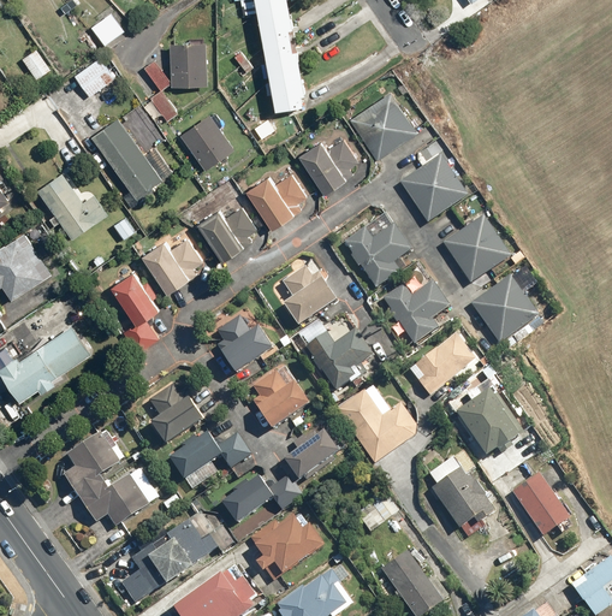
[(61,13),(78,4),(76,0),(65,0),(57,6),(61,13)]
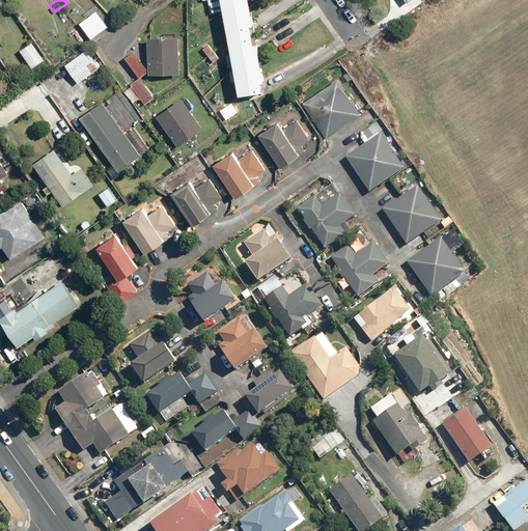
[(217,9),(222,8),(240,95),(266,89),(247,0),(220,0),(221,2),(216,3),(217,9)]
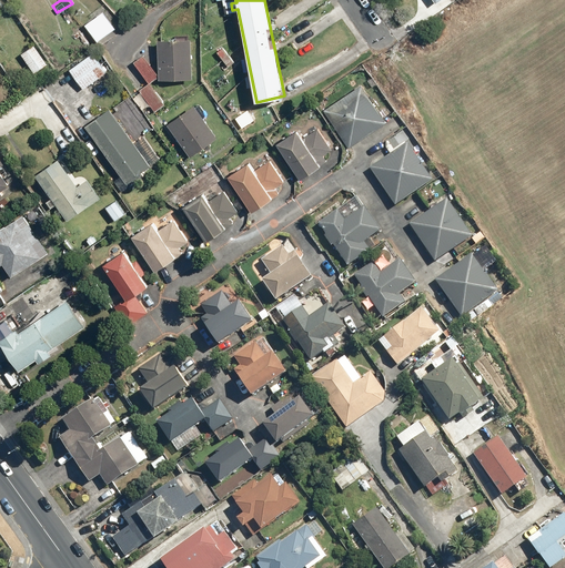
[(96,40),(114,27),(103,9),(83,22),(96,40)]
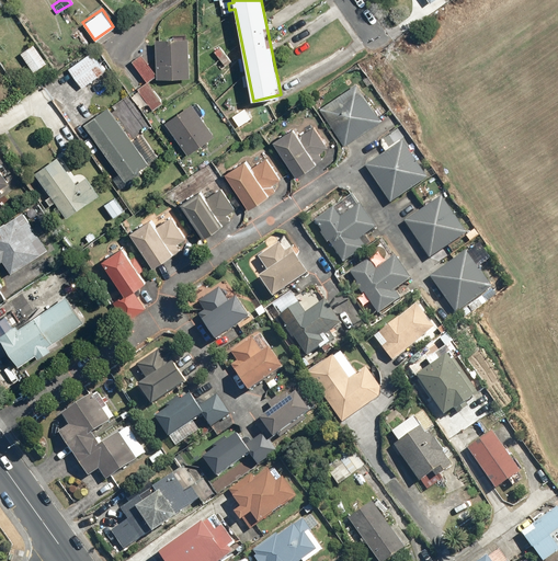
[(190,77),(190,36),(155,37),(155,76),(155,77),(190,77)]
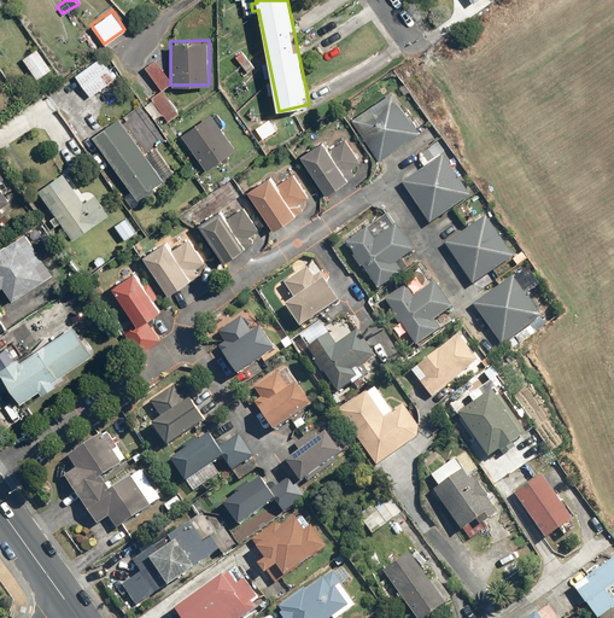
[(51,69),(36,47),(21,58),(34,80),(51,69)]
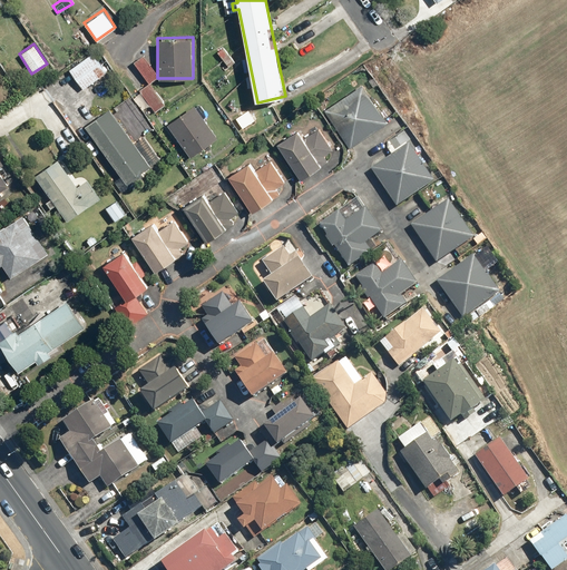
[(224,45),(215,52),(226,66),(235,59),(224,45)]
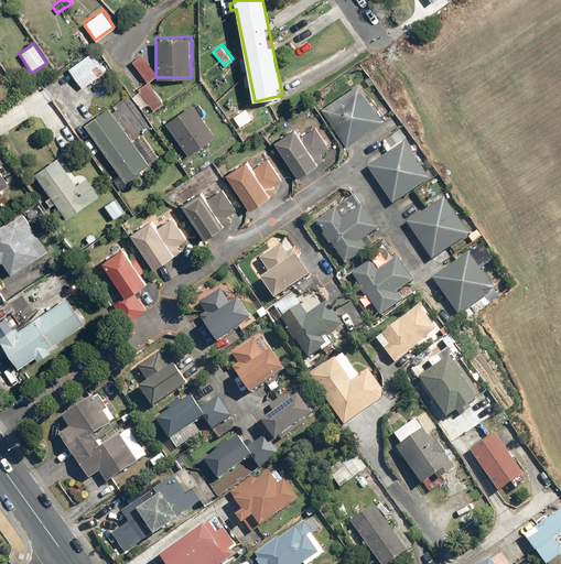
[(81,88),(104,71),(89,51),(65,68),(81,88)]
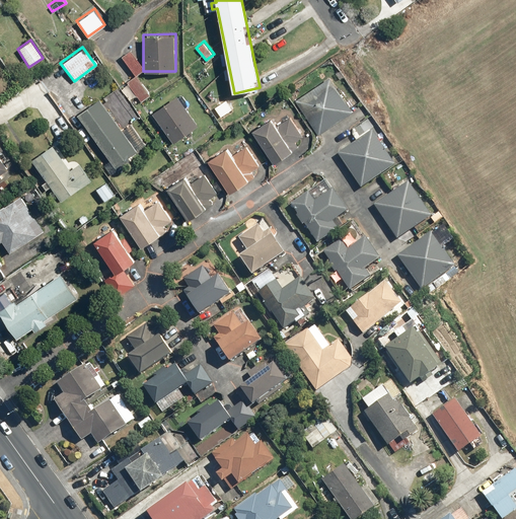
[(143,66),(129,49),(114,61),(123,73),(128,69),(132,74),(143,66)]
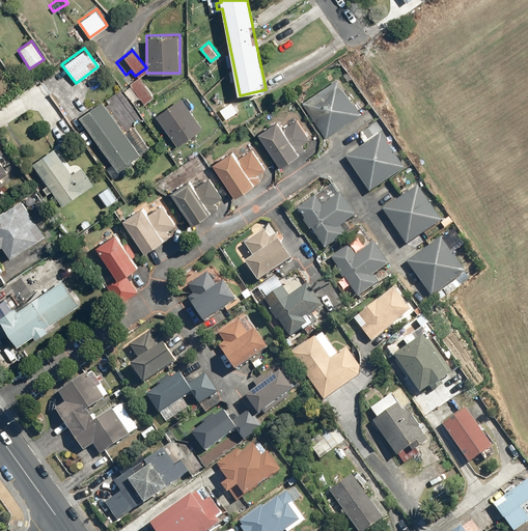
[(333,75),(299,100),(326,138),(361,113),(333,75)]
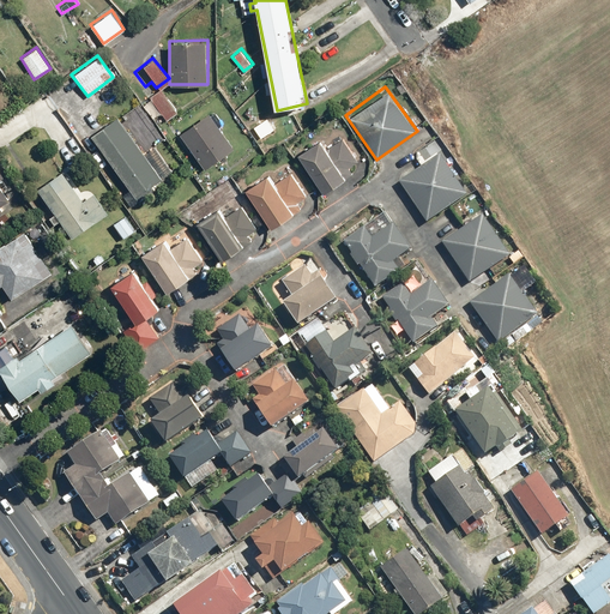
[(175,109),(157,89),(140,103),(158,125),(175,109)]
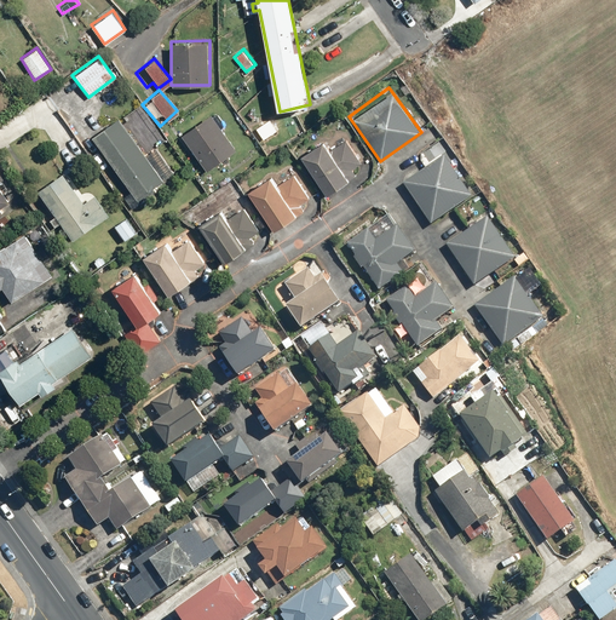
[(138,102),(91,136),(131,191),(124,196),(132,208),(142,202),(139,197),(174,172),(156,145),(165,139),(138,102)]
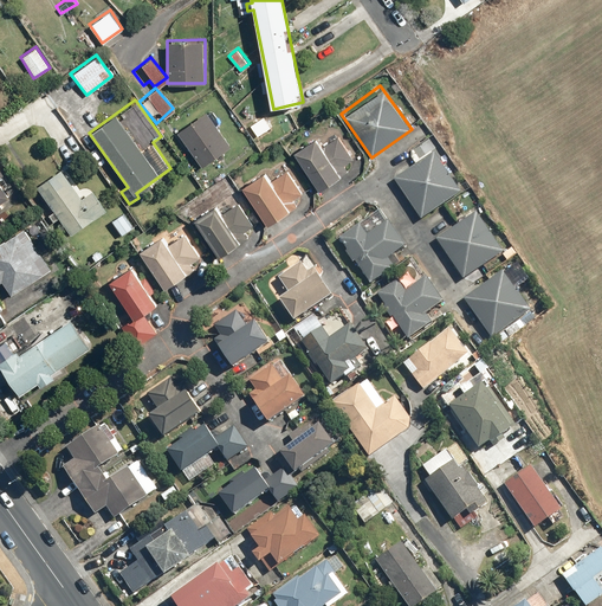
[(231,144),(206,110),(176,131),(202,166),(231,144)]
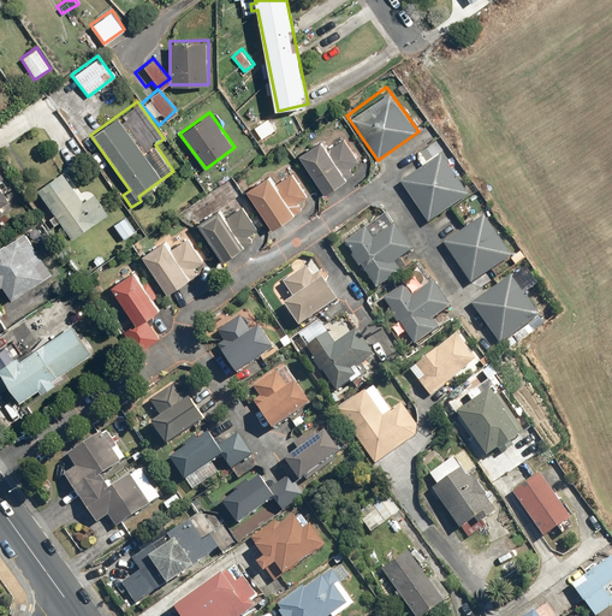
[(319,136),(298,153),(330,191),(352,172),(349,167),(360,158),(338,131),(325,142),(319,136)]
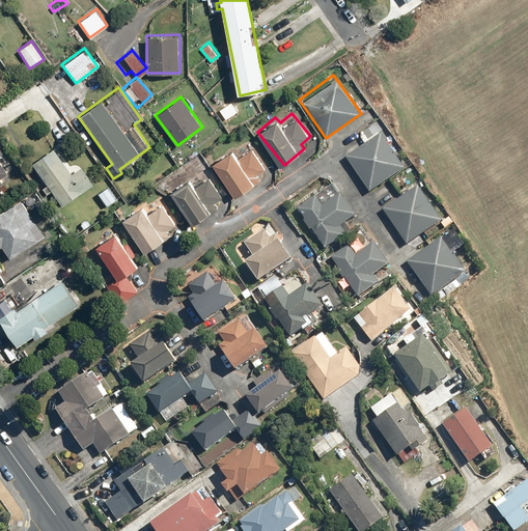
[(380,131),(343,156),(368,192),(405,168),(380,131)]
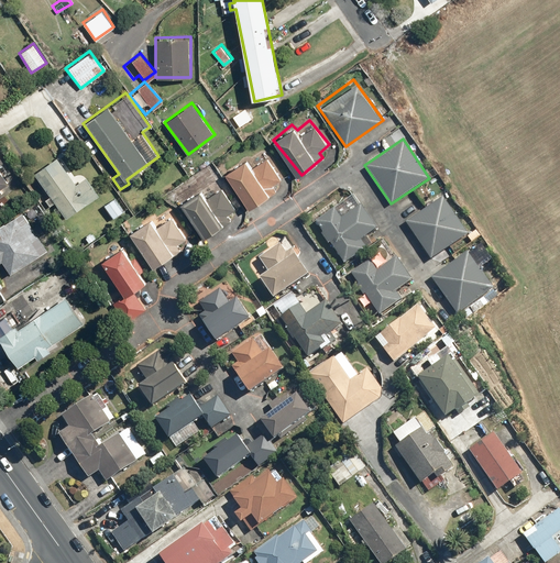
[(249,158),(228,173),(251,207),(276,190),(273,186),(282,180),(264,153),(251,162),(249,158)]
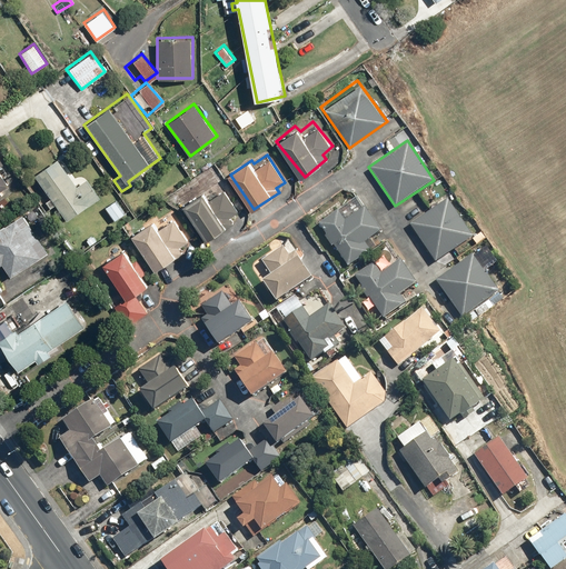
[(15,180),(0,158),(0,197),(7,192),(3,188),(15,180)]
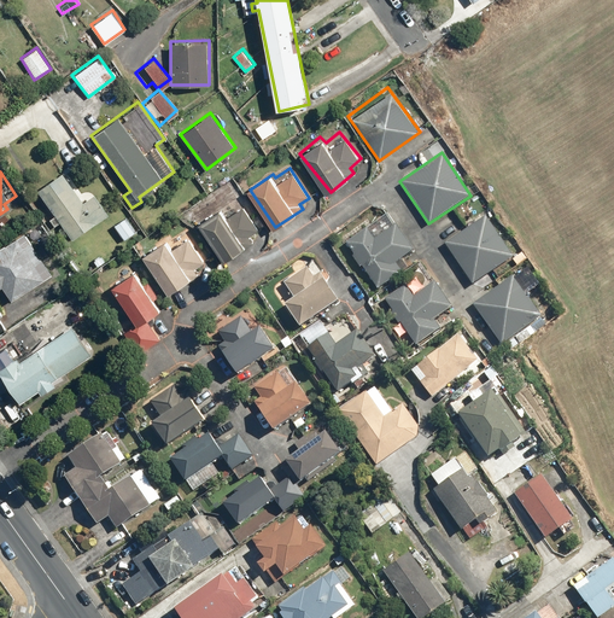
[(64,172),(39,190),(72,237),(107,211),(94,193),(85,199),(64,172)]
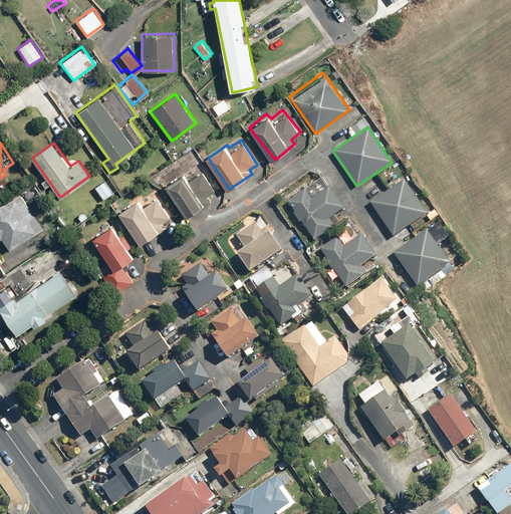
[(182,173),(165,186),(188,216),(210,201),(207,197),(213,192),(199,173),(188,181),(182,173)]
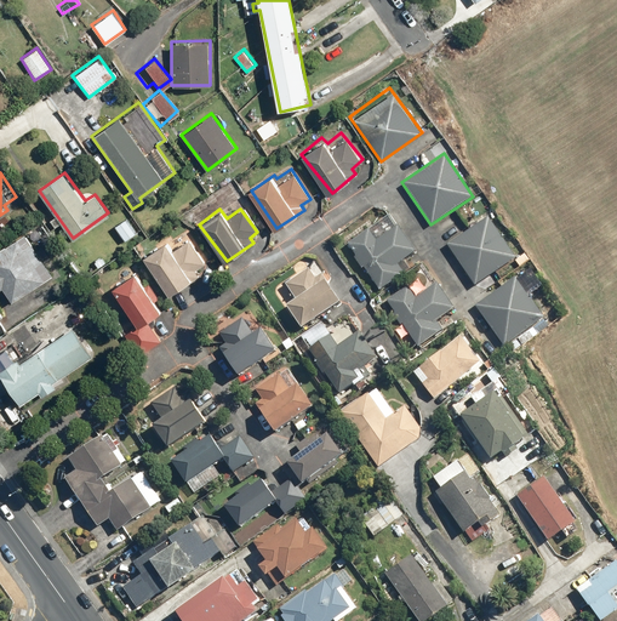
[(416,250),(390,214),(346,244),(377,290),(404,272),(398,262),(416,250)]
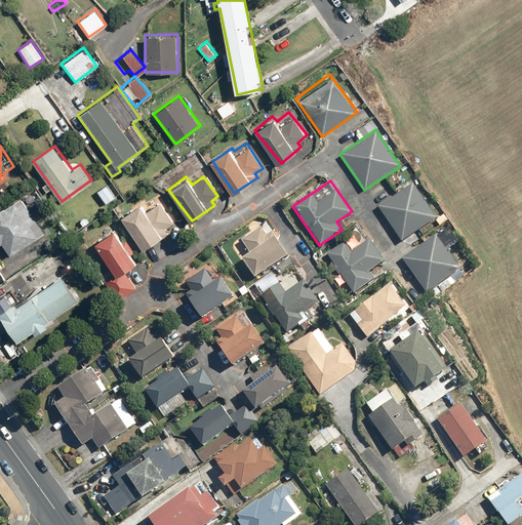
[(106,182),(95,190),(106,203),(116,196),(106,182)]
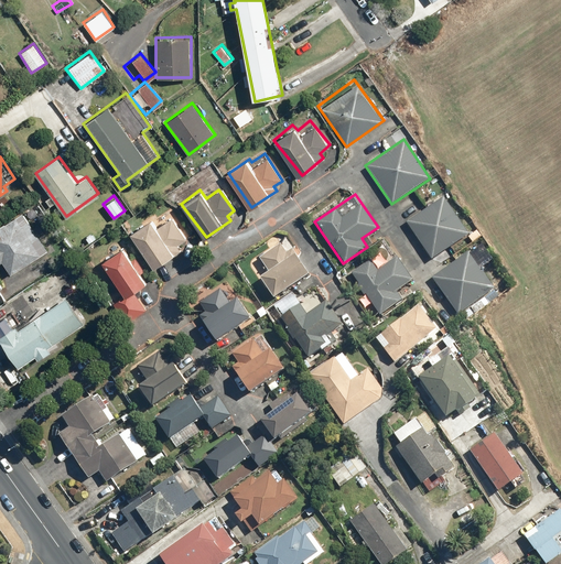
[(468,232),(442,196),(405,223),(431,260),(465,235),(471,242),(481,235),(475,228),(468,232)]
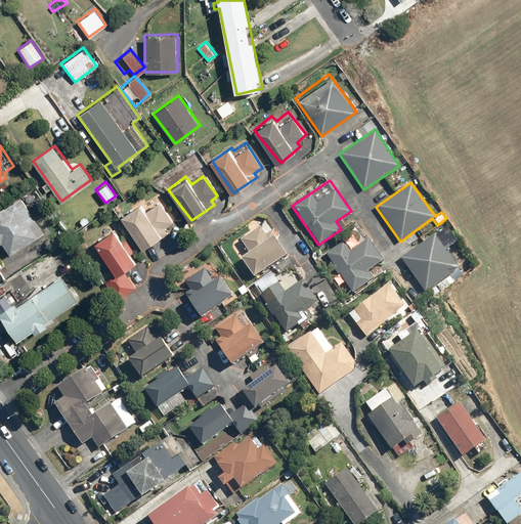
[(43,231),(20,195),(0,208),(0,244),(3,242),(10,252),(43,231)]
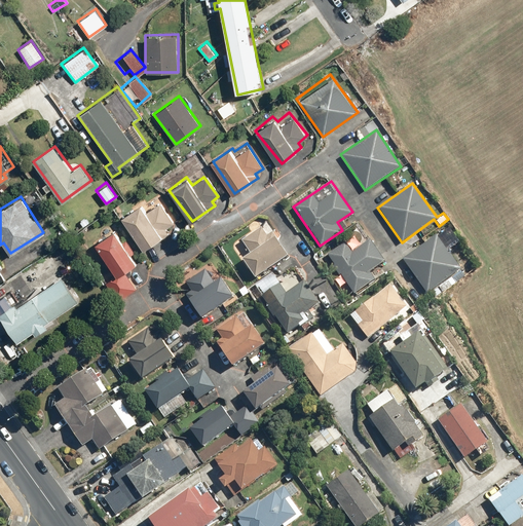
[(142,203),(122,217),(144,249),(169,232),(165,228),(175,222),(160,201),(146,211),(142,203)]
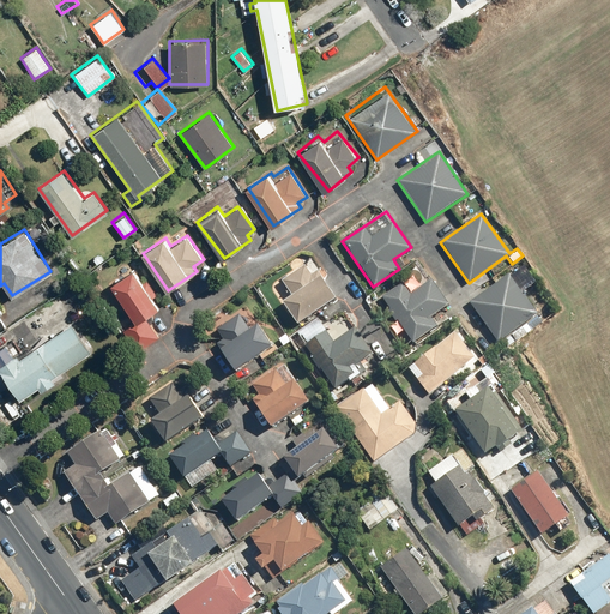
[(92,262),(82,245),(70,253),(80,270),(92,262)]
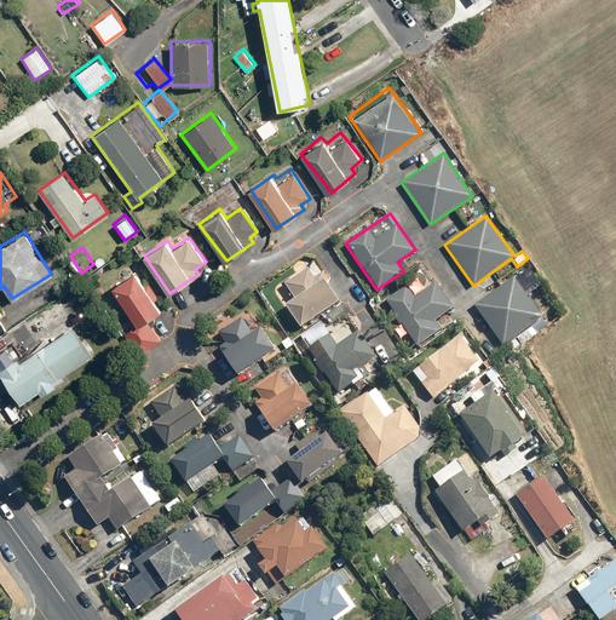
[(301,328),(341,299),(320,270),(314,275),(308,265),(282,283),(294,299),(285,305),(301,328)]
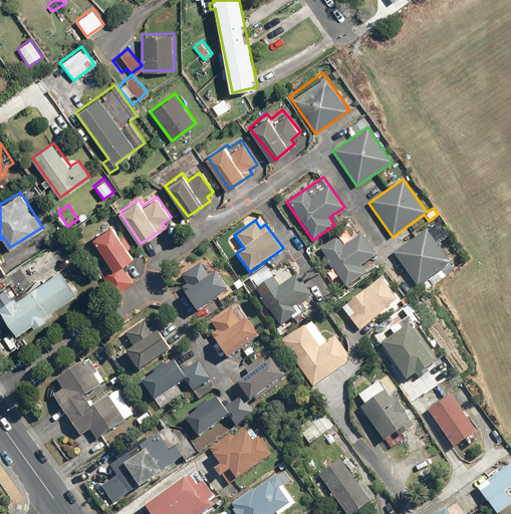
[(134,258),(112,224),(92,235),(112,267),(101,273),(112,292),(132,281),(121,265),(134,258)]
